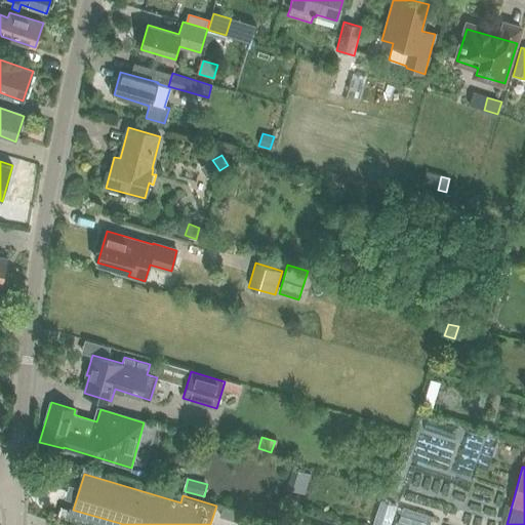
[(224,507),(220,516),(241,522),(244,513),(224,507)]
